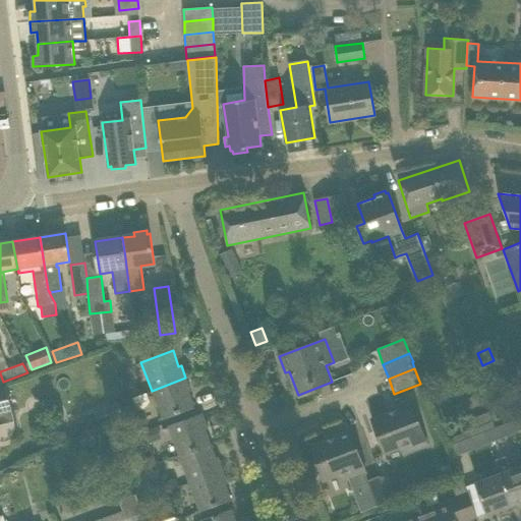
[(185,378),(152,391),(162,418),(193,407),(188,392),(190,391),(185,378)]
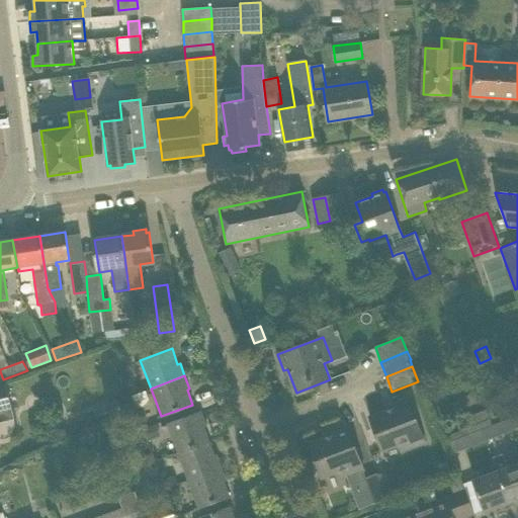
[(0,410),(12,407),(6,386),(0,387),(0,410)]
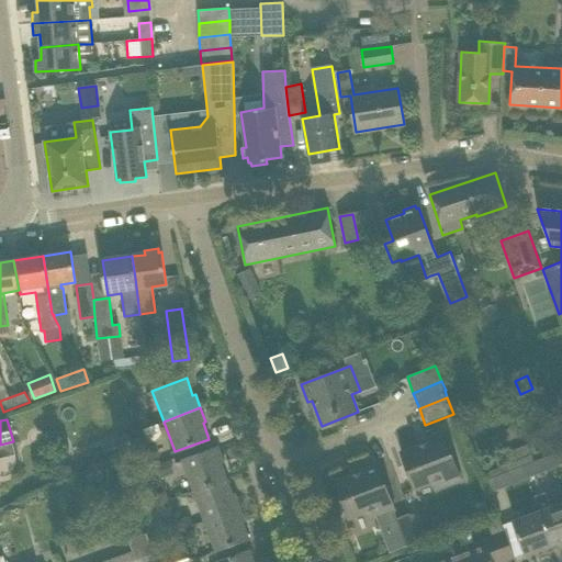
[(156,424),(142,429),(147,445),(163,439),(156,424)]
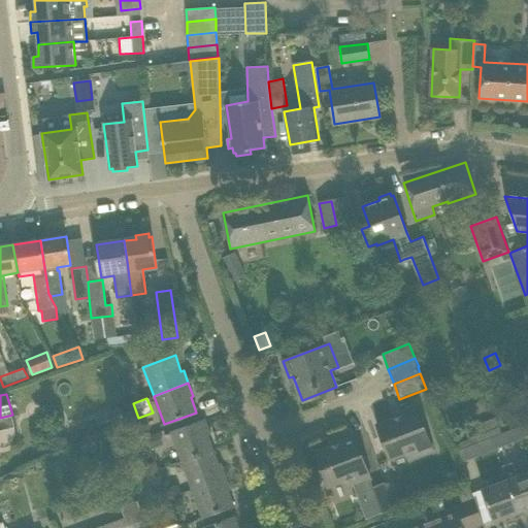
[(376,425),(384,443),(390,461),(405,455),(408,462),(433,452),(416,405),(399,411),(400,416),(376,425)]
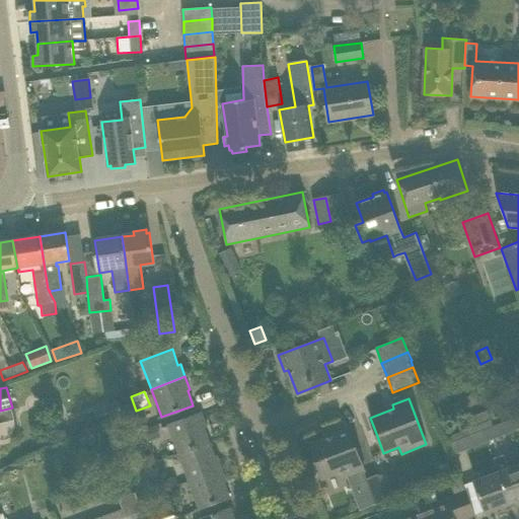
[(93,411),(98,424),(122,414),(117,400),(93,411)]
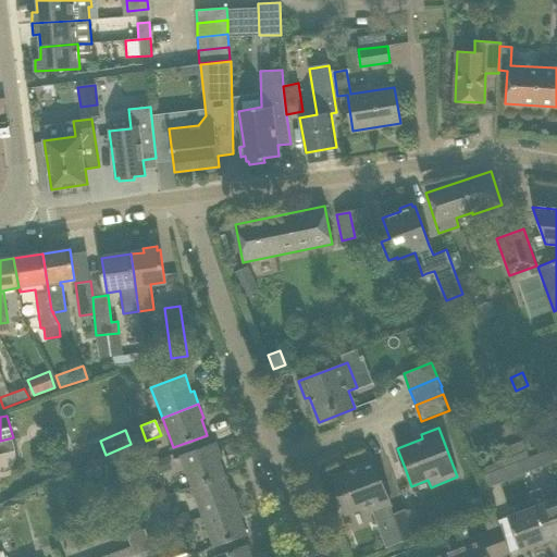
[(178,457),(190,487),(224,474),(219,458),(221,457),(215,444),(178,457)]
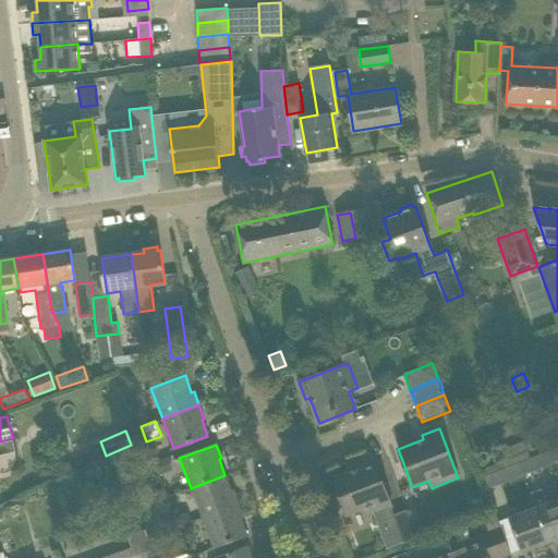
[(557,446),(543,452),(547,464),(557,460),(557,446)]
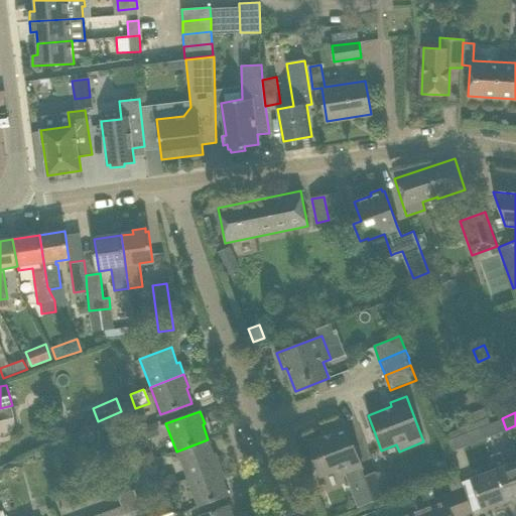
[(489,418),(478,423),(483,439),(506,429),(502,418),(490,422),(489,418)]
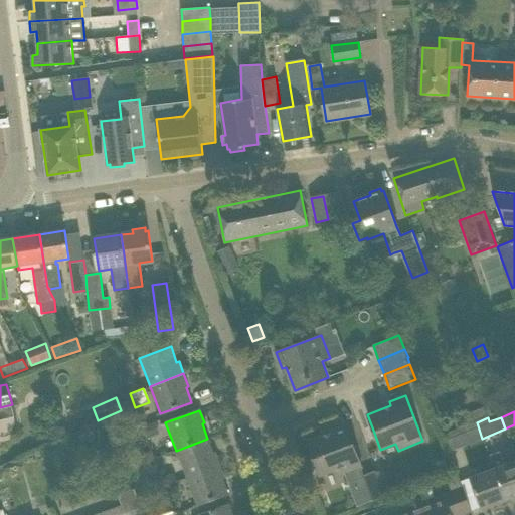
[(307,442),(319,475),(336,469),(338,476),(361,467),(345,422),(328,428),(330,433),(307,442)]
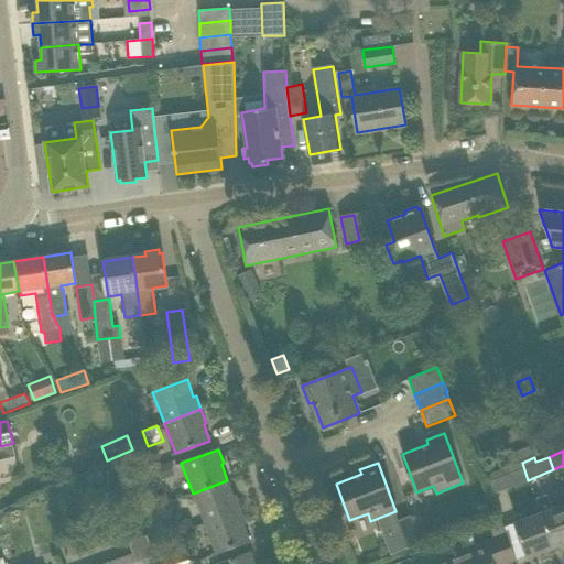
[(528,480),(522,463),(500,472),(499,469),(487,474),(495,494),(528,480)]
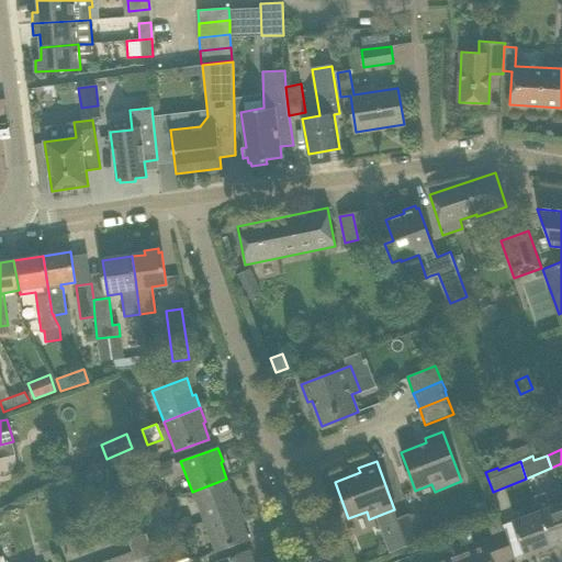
[(192,492),(203,521),(240,508),(235,494),(233,495),(226,479),(192,492)]
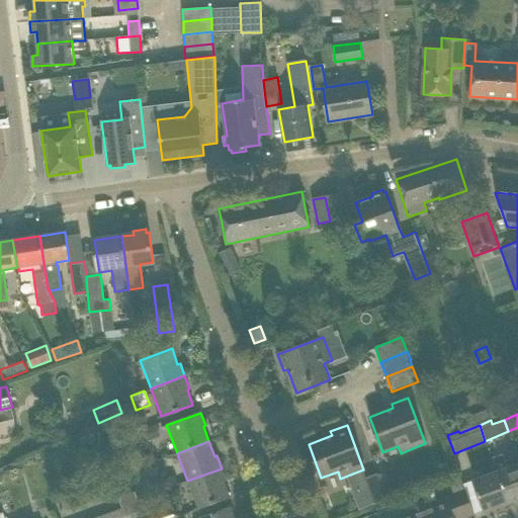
[(497,470),(496,470),(508,503),(517,499),(517,462),(507,466),(502,453),(492,457),(497,470)]
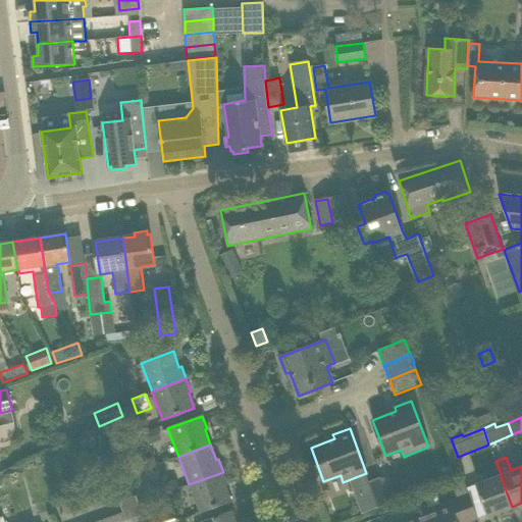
[(223,472),(189,484),(199,513),(230,501),(225,485),(227,484),(223,472)]
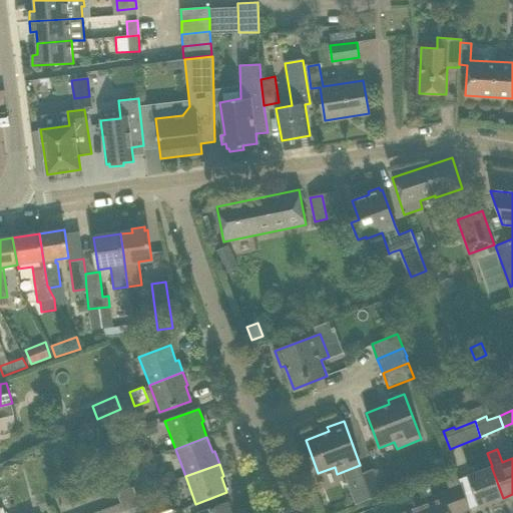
[(503,498),(491,466),(468,474),(480,507),(503,498)]
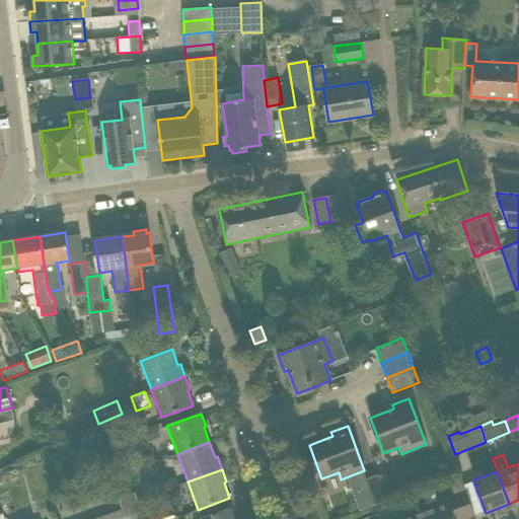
[(388,500),(378,473),(366,478),(375,504),(388,500)]
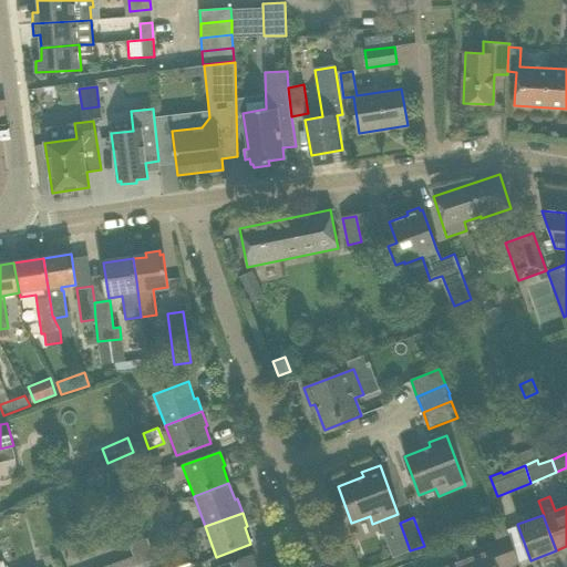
[(477,553),(464,557),(467,566),(504,566),(518,562),(503,519),(491,525),(496,540),(476,548),(477,553)]
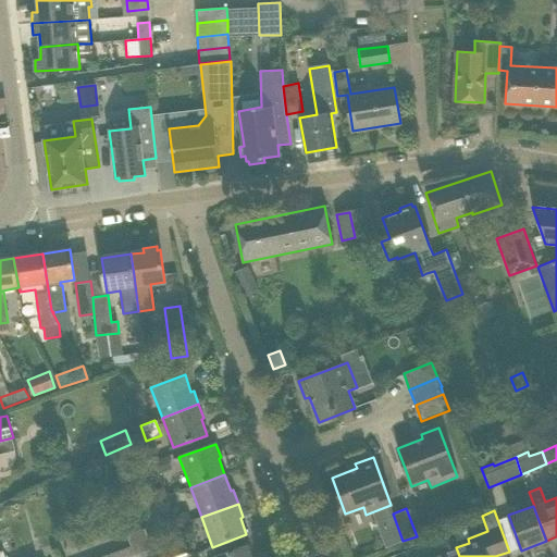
[(187,511),(175,516),(178,523),(190,519),(187,511)]
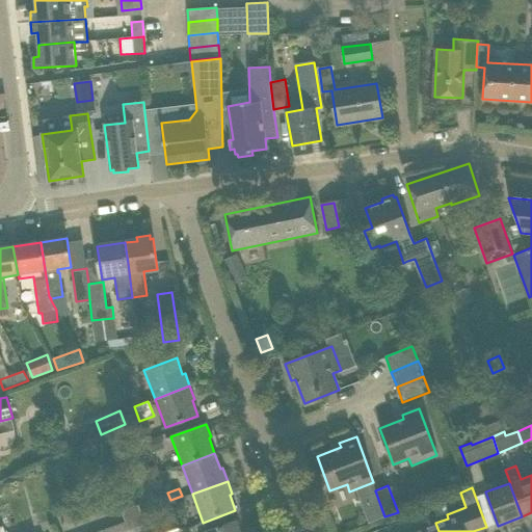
[(150,512),(141,515),(145,526),(154,523),(150,512)]
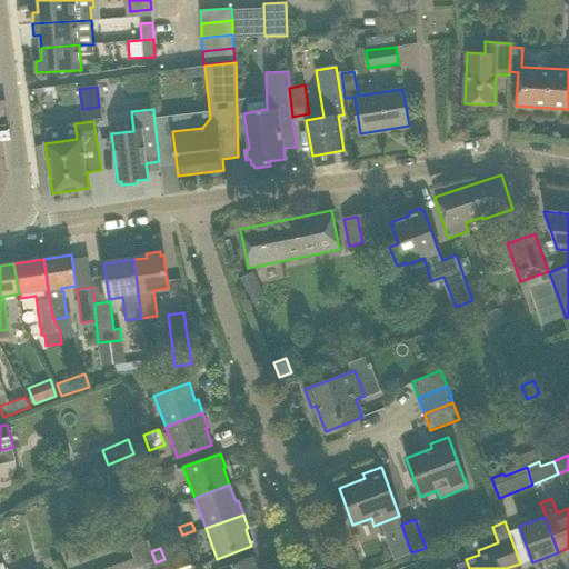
[(151,551),(102,568),(146,568),(156,566),(156,562),(151,551)]
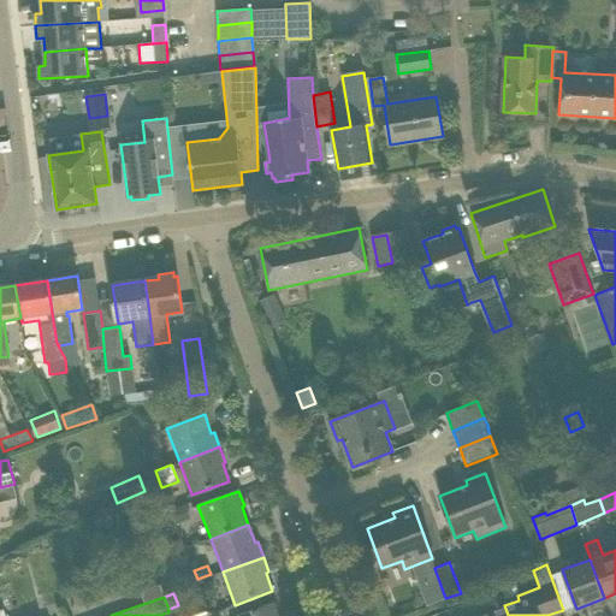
[(238,615),(278,615),(274,603),(238,615)]
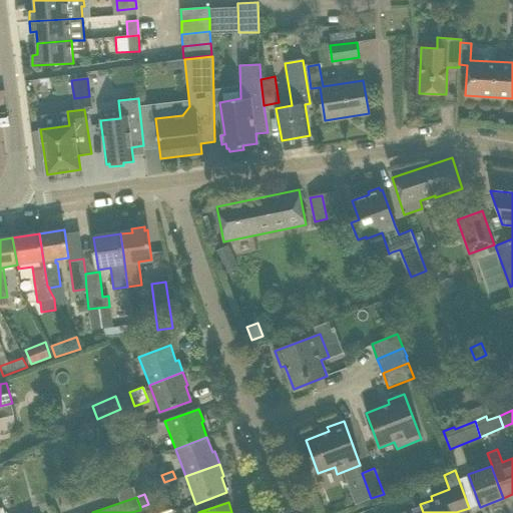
[(174,512),(172,504),(148,512),(174,512)]
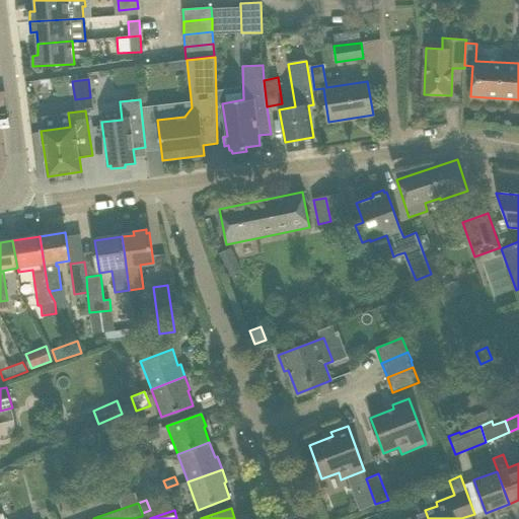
[(428,518),(425,510),(413,515),(411,511),(390,518),(428,518)]
